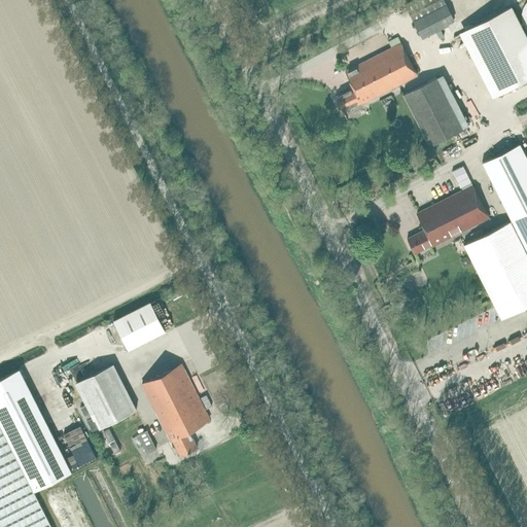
[(443,0),(414,0),(405,5),(422,40),(449,26),(456,23),(443,0)]
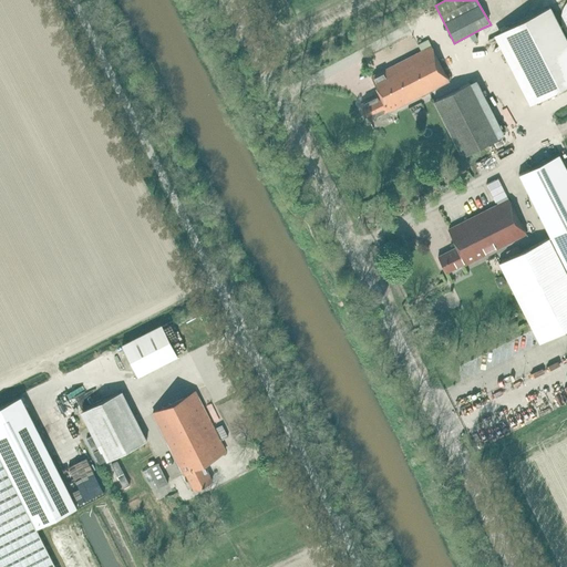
[(566,40),(550,7),(501,32),(536,102),(566,85),(566,40)]
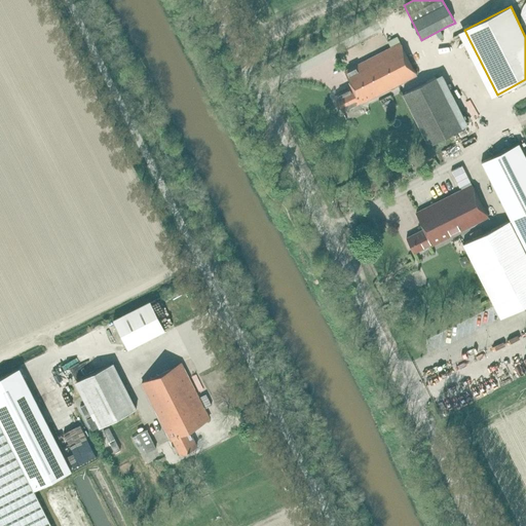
[(363,104),(368,101),(418,76),(401,43),(397,37),(388,41),(391,48),(345,71),(353,87),(335,97),(336,99),(342,112),(350,108),(351,111),(354,111),(362,108),(363,105),(363,104)]
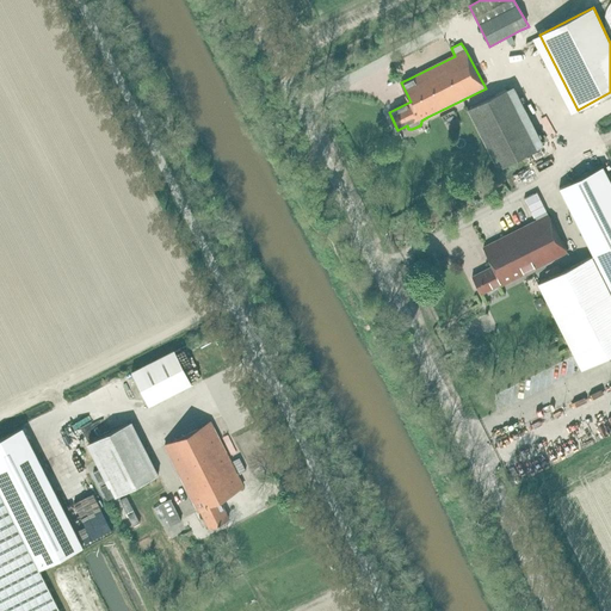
[(542,141),(538,135),(513,87),(467,110),(498,171),(544,146),(542,141)]
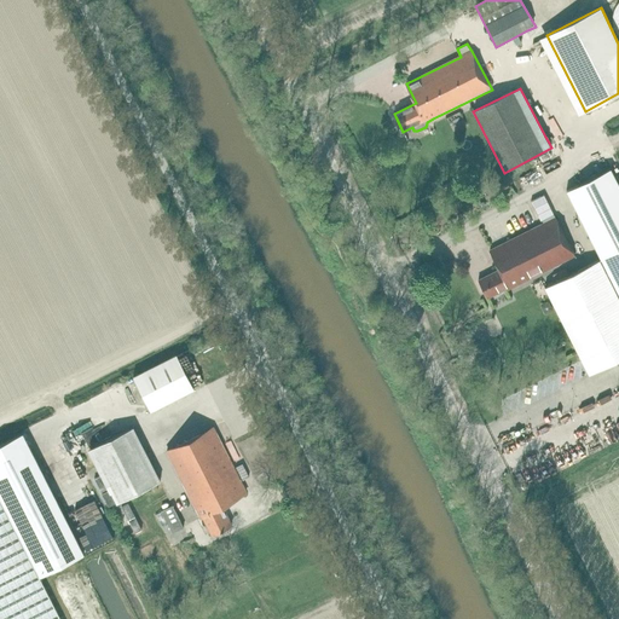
[(618,184),(611,169),(567,191),(618,294),(618,184)]
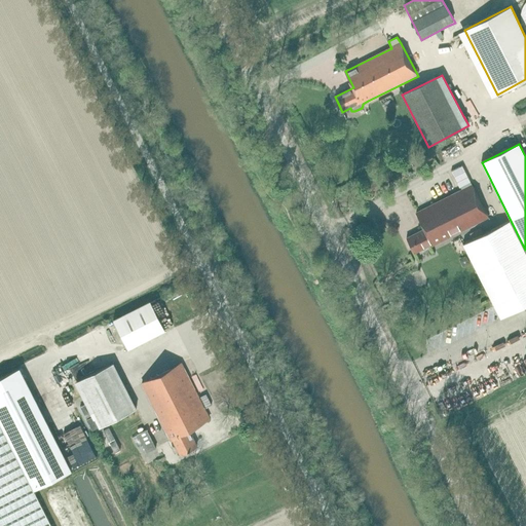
[(439,157),(450,150),(447,145),(436,152),(439,157)]
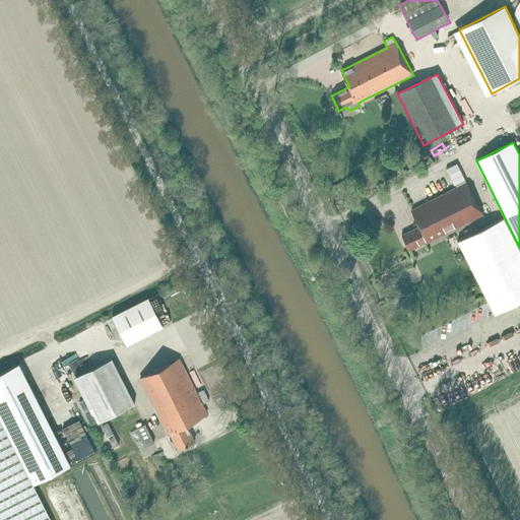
[(386,151),(371,158),(373,163),(388,156),(386,151)]
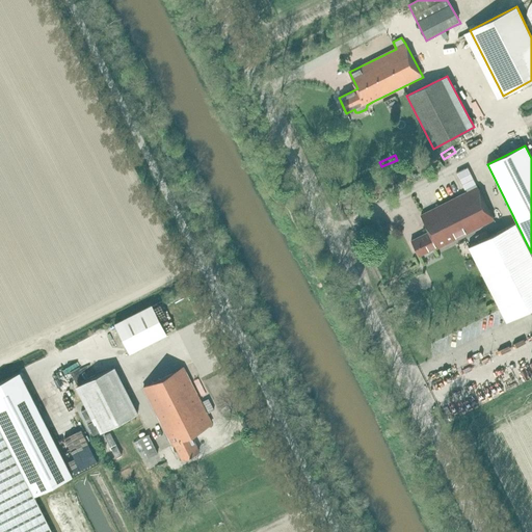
[(466,168),(455,173),(459,186),(470,183),(466,168)]
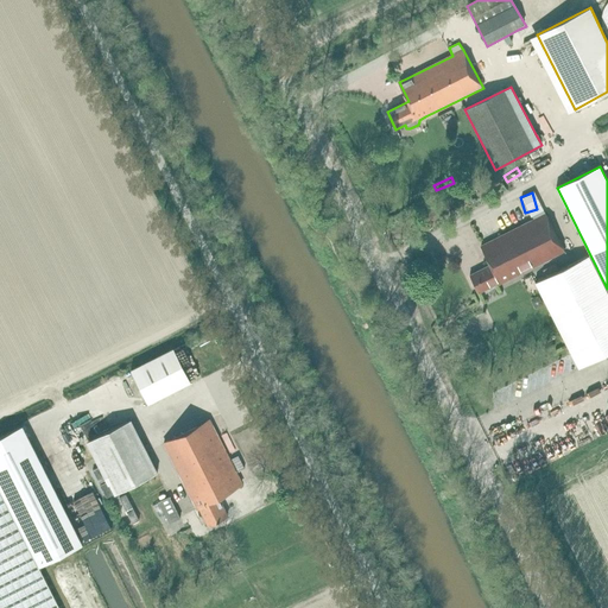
[(496,285),(564,251),(546,215),(482,246),(493,266),(470,277),(477,292),(496,284),(496,285)]
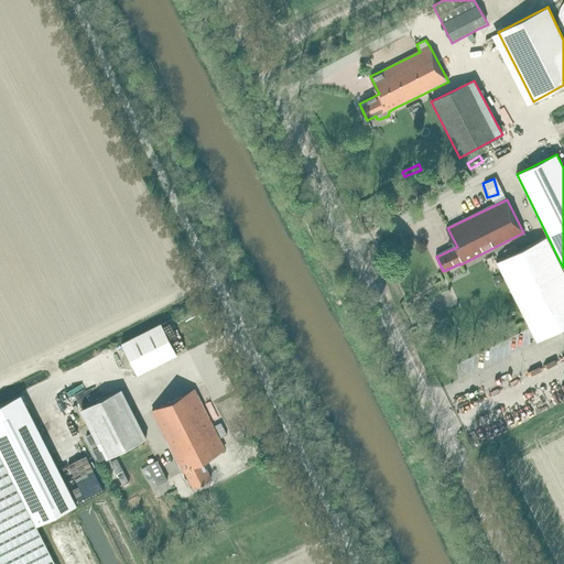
[(563,271),(546,237),(497,262),(538,340),(563,327),(563,271)]
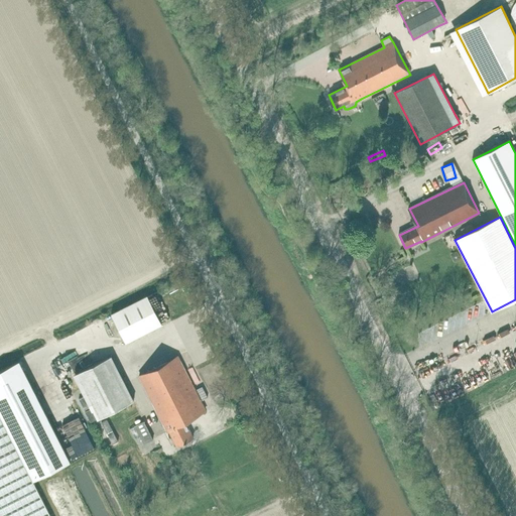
[(147,296),(111,314),(126,344),(162,326),(147,296)]
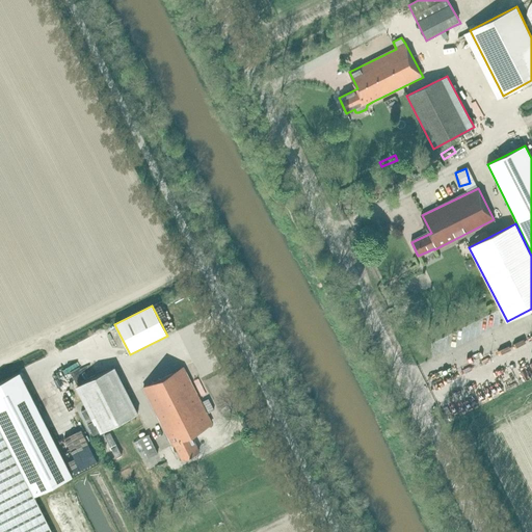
[(502,364),(505,369),(515,363),(512,357),(502,364)]
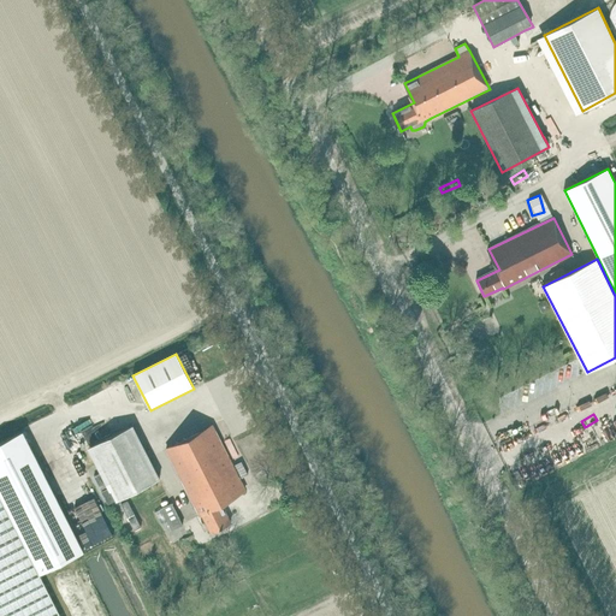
[(131,426),(88,448),(116,502),(159,479),(131,426)]
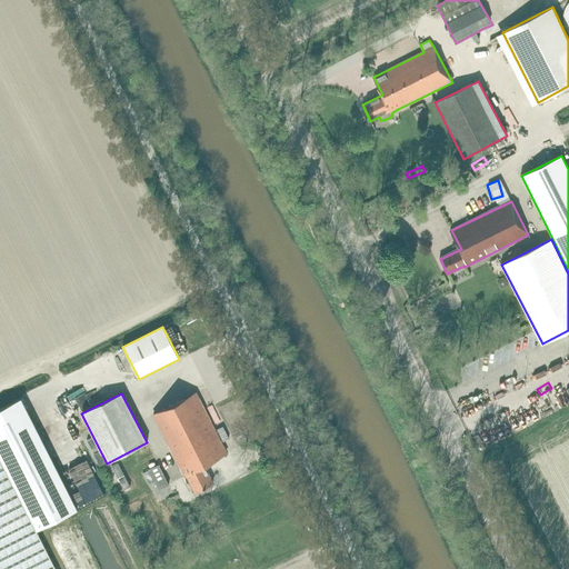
[(203,465),(227,453),(197,393),(152,416),(185,477),(187,476),(197,493),(213,483),(203,465)]
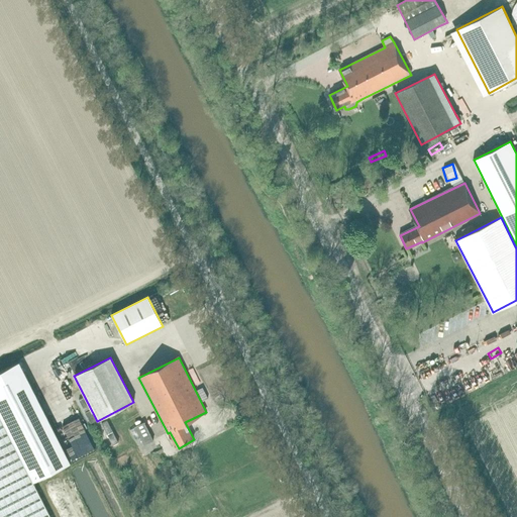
[(19,362),(0,371),(0,415),(33,482),(71,463),(19,362)]
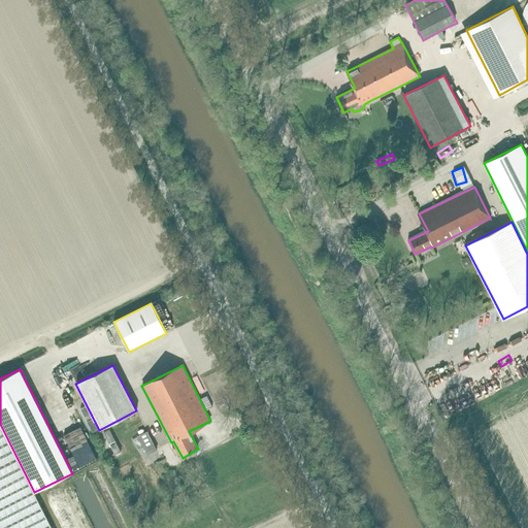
[(0,424),(0,527),(52,527),(34,492),(0,424)]
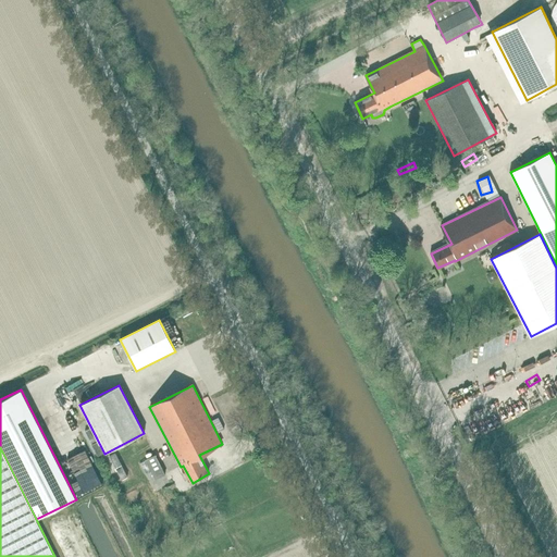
[(165,474),(156,455),(145,460),(155,481),(165,474)]
